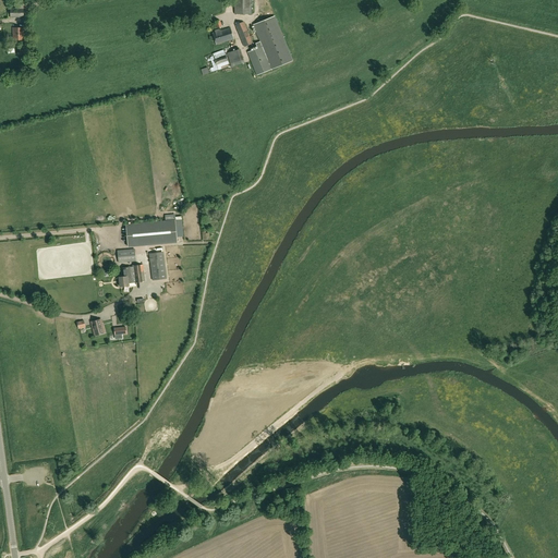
[(234,0),(235,14),(251,14),(251,0),(234,0)]
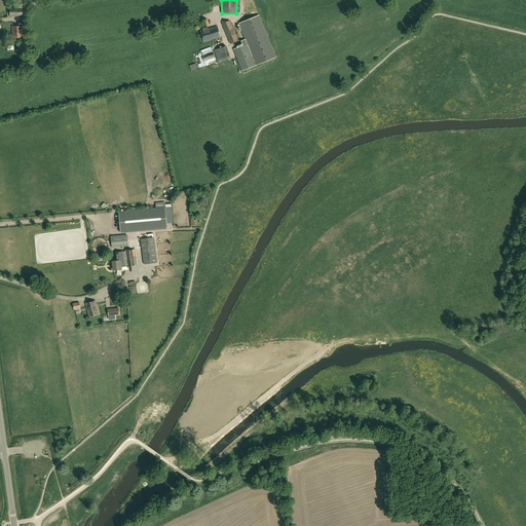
[(10,16),(23,16),(23,8),(10,8),(10,16)]
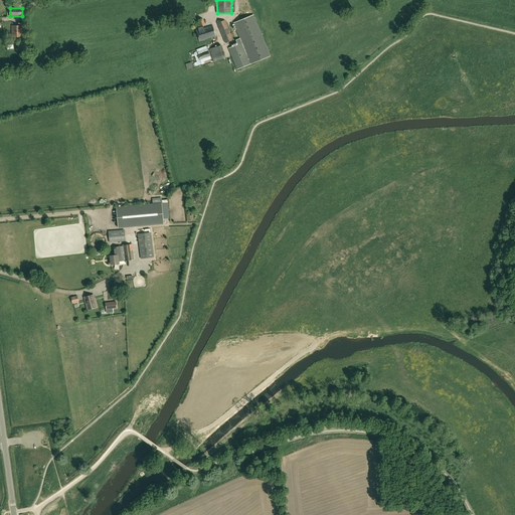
[(237,69),(245,66),(271,55),(253,14),(233,23),(240,38),(235,40),(237,44),(236,45),(228,48),(237,69)]
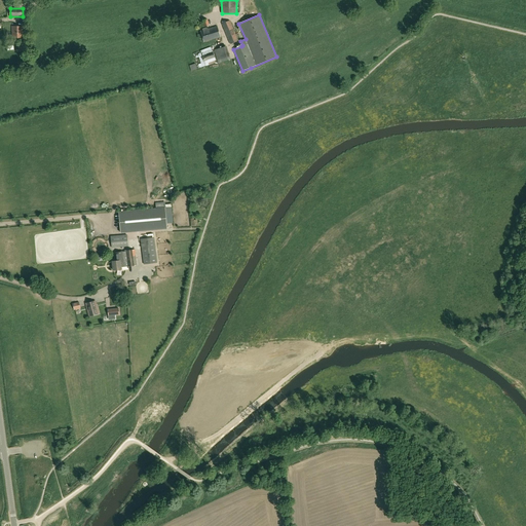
[(230,44),(238,41),(230,21),(222,24),(230,44)]
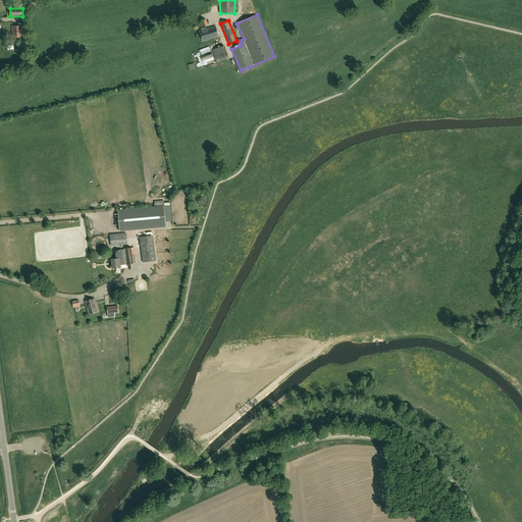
[(218,37),(215,25),(207,29),(206,27),(201,29),(201,31),(199,31),(202,42),(218,37)]
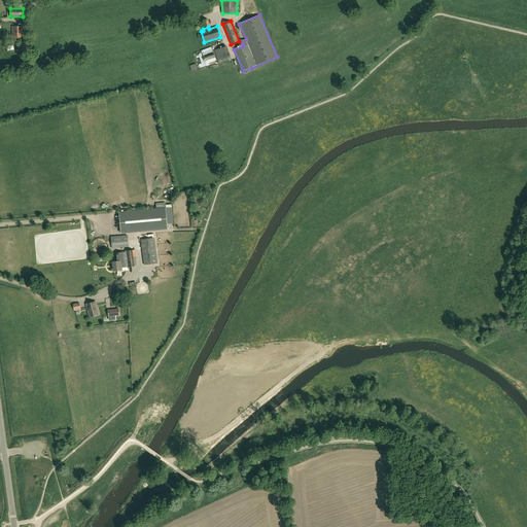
[(12,37),(23,37),(23,27),(12,27),(12,37)]
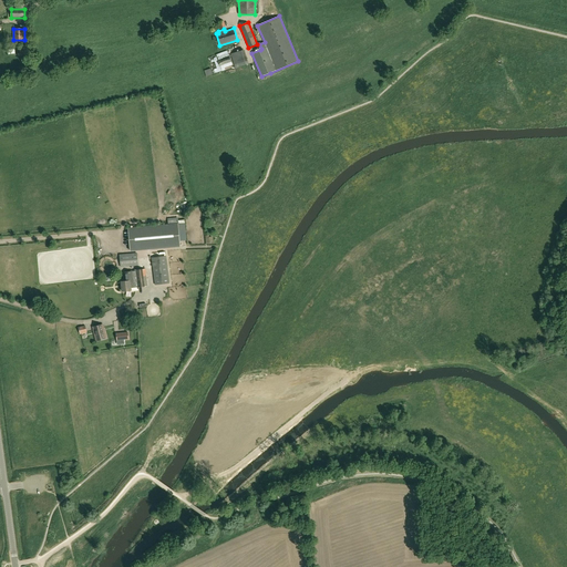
[(214,73),(233,66),(227,51),(208,58),(214,73)]
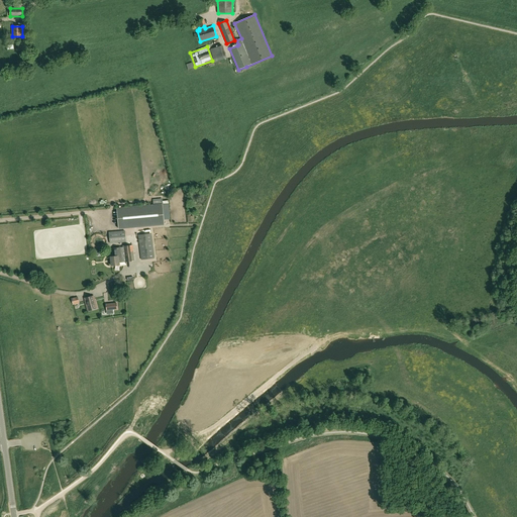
[(228,59),(227,53),(220,54),(219,47),(215,48),(215,53),(214,53),(216,61),(228,59)]
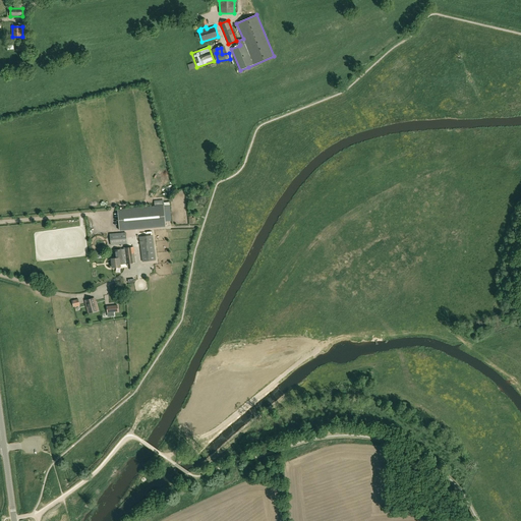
[(120,231),(165,227),(164,206),(118,210),(120,231)]
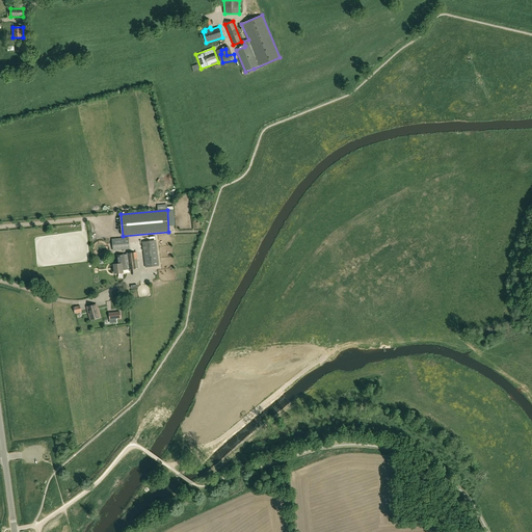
[(113,250),(130,249),(129,237),(112,239),(113,250)]
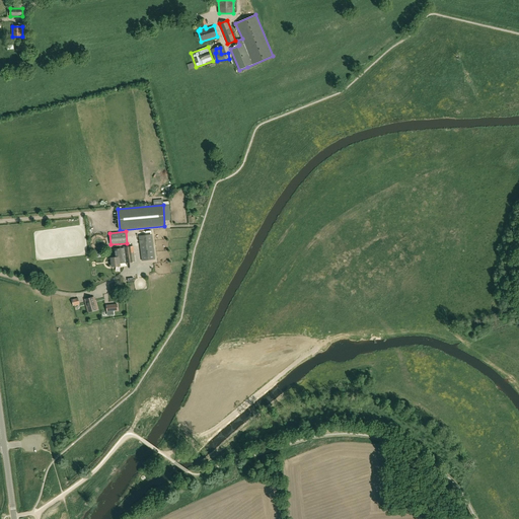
[(142,261),(155,258),(152,234),(139,236),(142,261)]
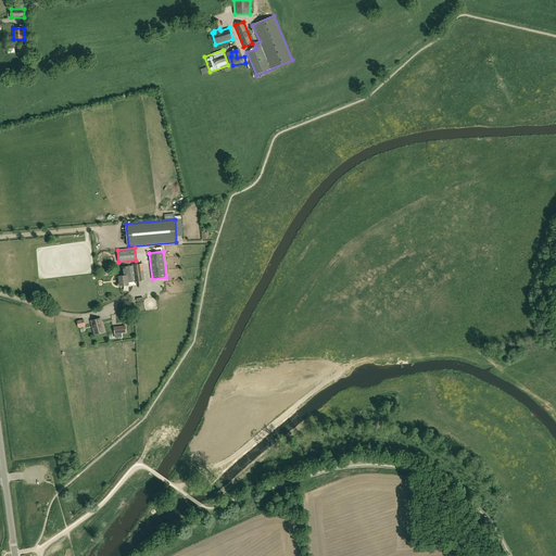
[(143,274),(142,264),(131,265),(131,267),(129,267),(122,268),(123,276),(118,276),(119,286),(128,285),(128,281),(134,280),(134,281),(144,280),(143,274)]
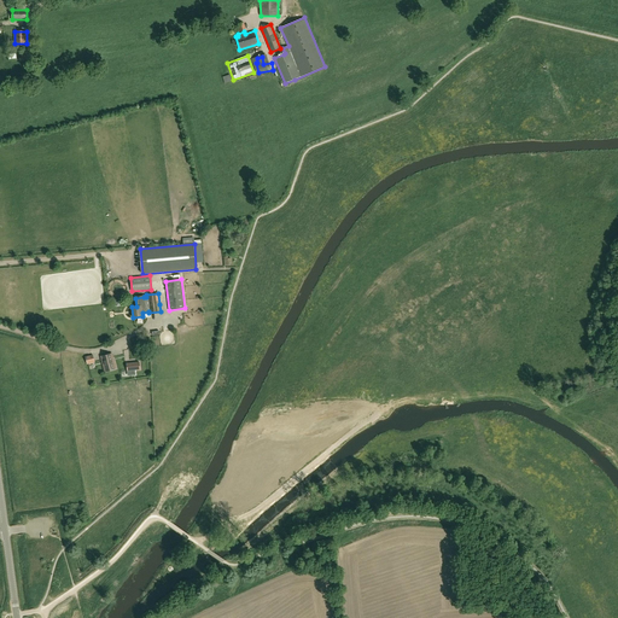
[(105,372),(116,368),(112,354),(100,356),(105,372)]
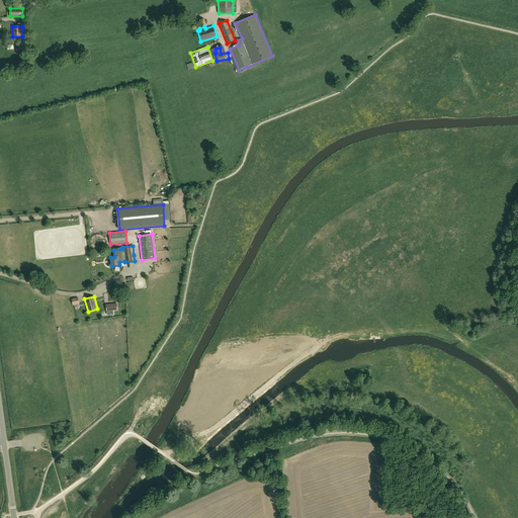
[(111,311),(117,310),(116,304),(106,305),(107,312),(111,312),(111,311)]
